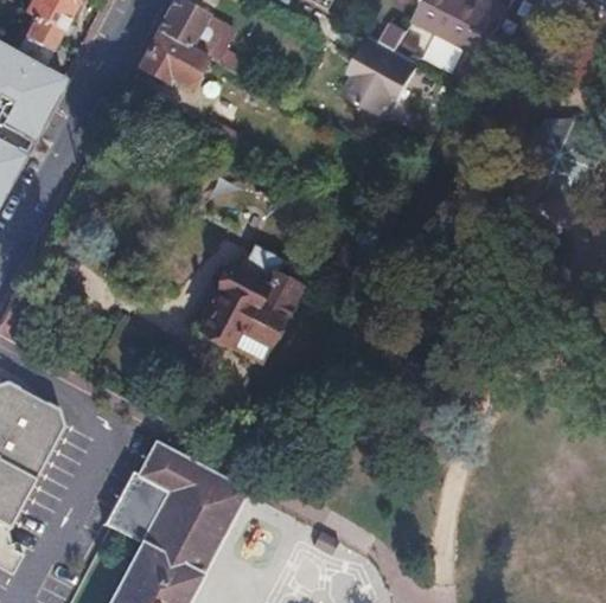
[(30,0),(24,11),(34,18),(17,49),(43,65),(77,0),(30,0)]
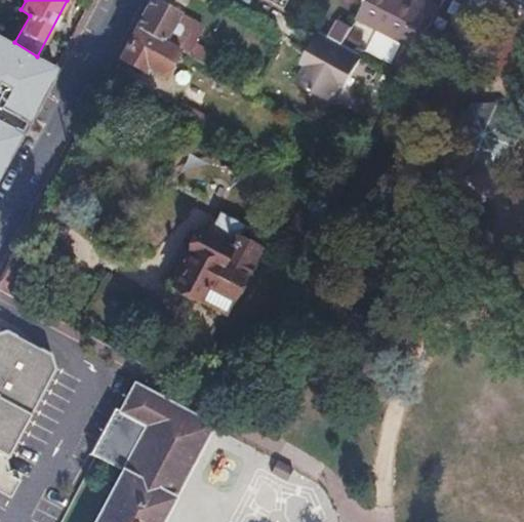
[(148,0),(133,27),(177,50),(176,51),(203,66),(209,54),(192,45),(201,28),(153,0),(148,0)]
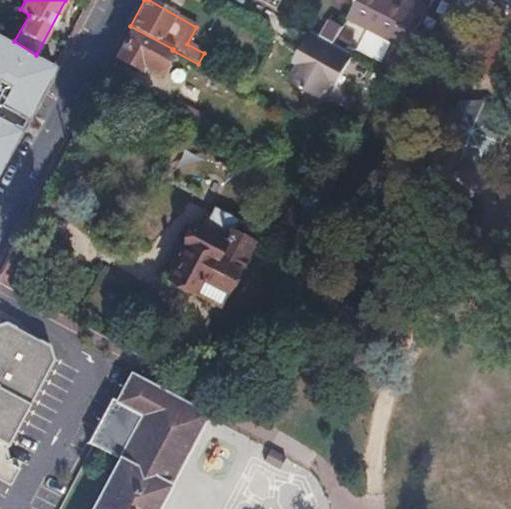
[(346,19),(353,4),(346,0),(338,0),(320,35),(333,42),(346,19)]
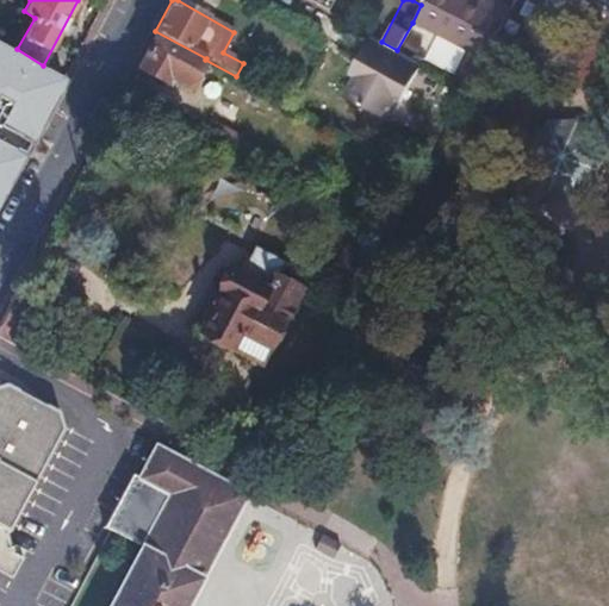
[(423,0),(421,5),(412,23),(482,60),(498,27),(504,18),(510,7),(497,0),(485,0),(485,1),(483,0),(423,0)]
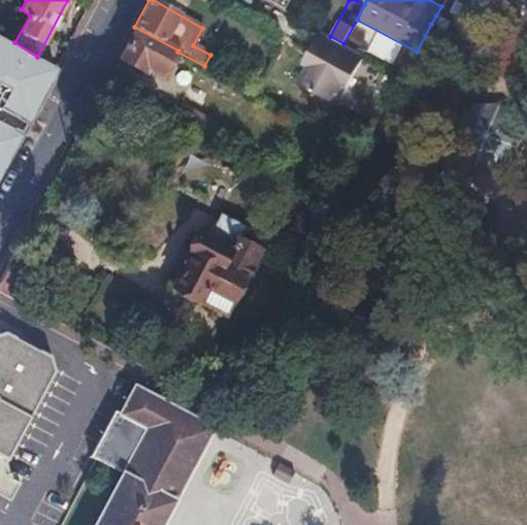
[(445,0),(441,6),(436,15),(458,28),(473,0),(445,0)]
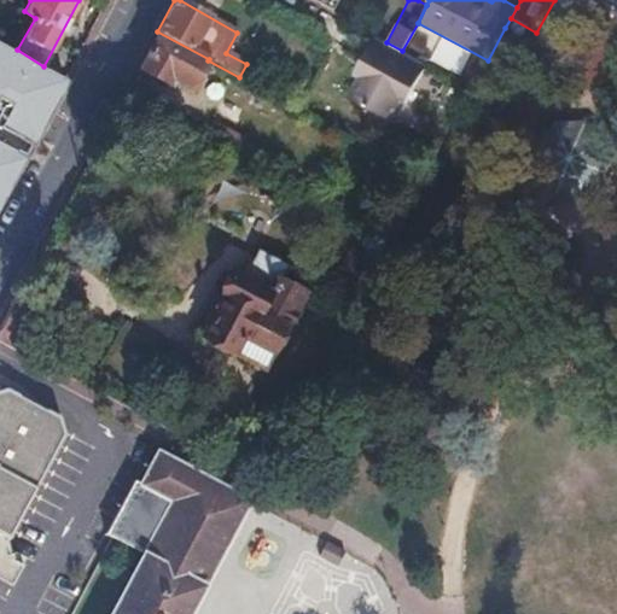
[(209,59),(157,31),(138,69),(166,85),(169,77),(192,89),(208,60),(209,59)]
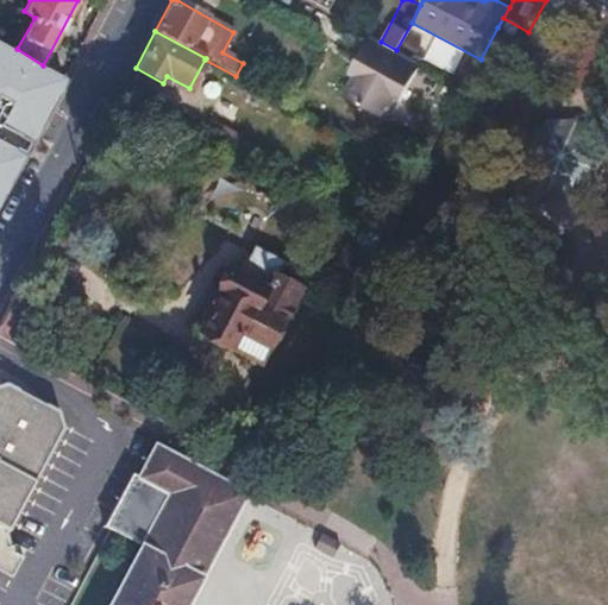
[(353,57),(359,61),(351,75),(342,93),(382,114),(392,96),(397,100),(419,62),(396,50),(381,42),(367,35),(353,57)]
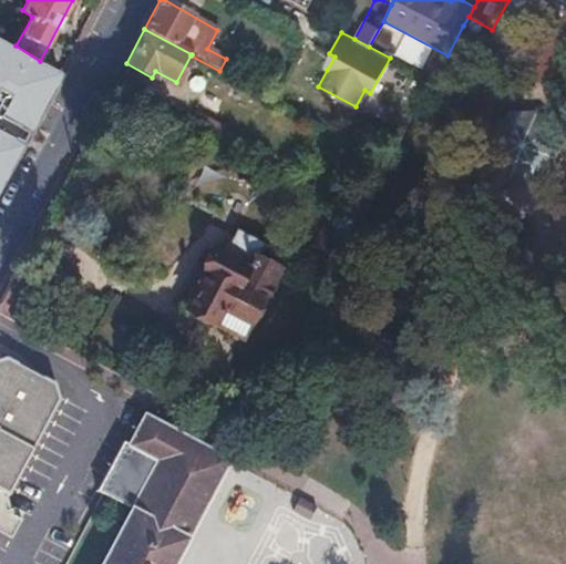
[(16,45),(0,36),(0,183),(59,71),(40,61),(16,45)]
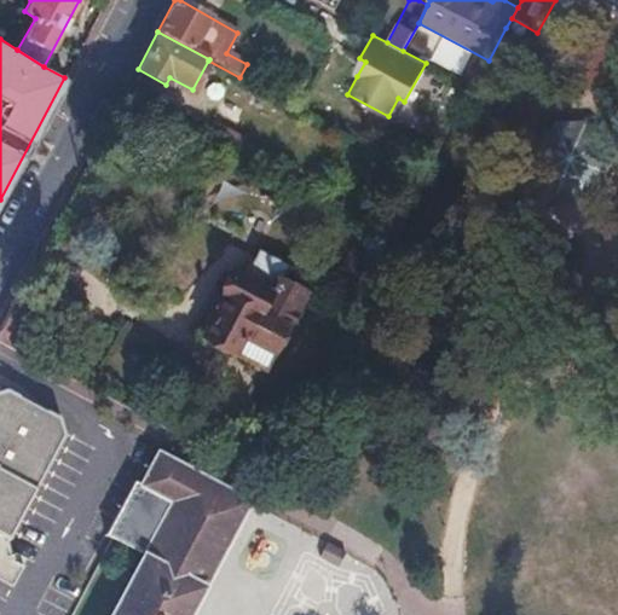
[(365,62),(359,58),(351,73),(357,76),(365,62)]
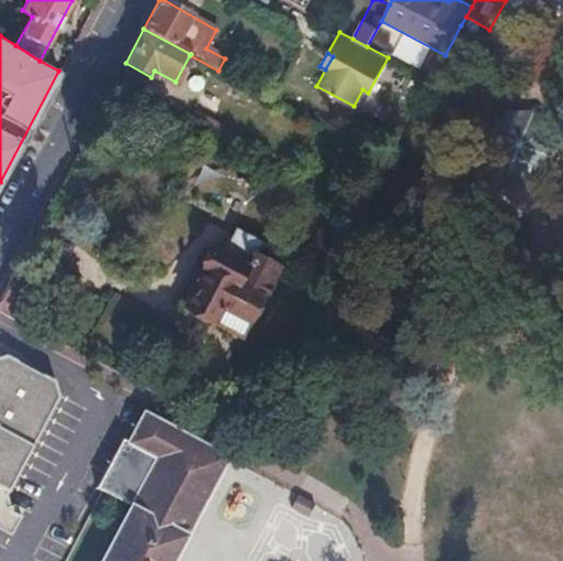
[(173,119),(148,106),(139,121),(164,135),(173,119)]
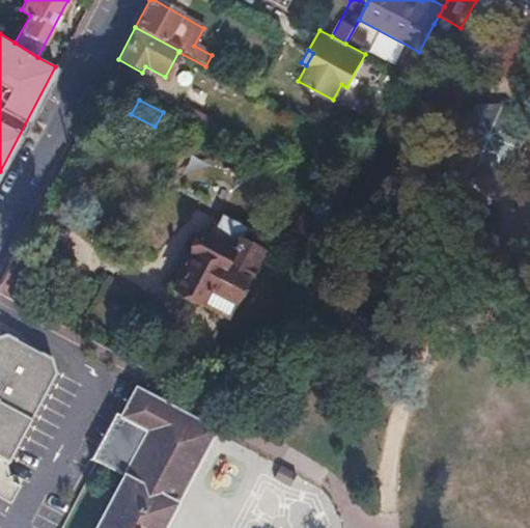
[(459,121),(459,145),(477,163),(502,163),(519,145),(519,120),(501,104),(476,104),(459,121)]
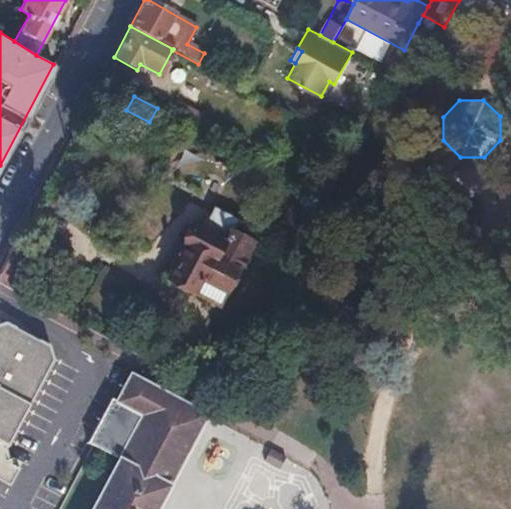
[(200,115),(174,101),(167,114),(193,128),(200,115)]
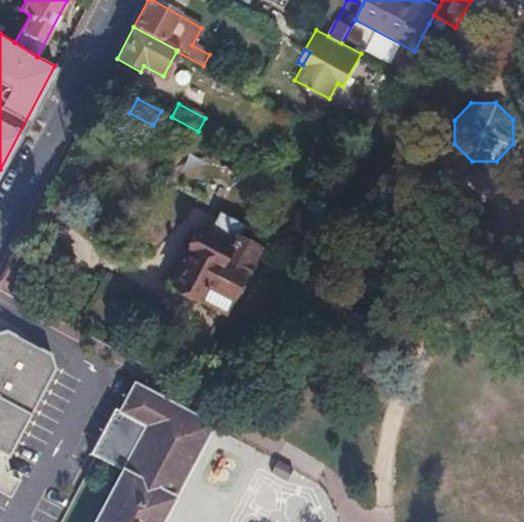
[(208,242),(196,236),(188,252),(191,254),(174,288),(201,302),(208,287),(233,299),(256,249),(235,238),(241,228),(220,217),(208,242)]
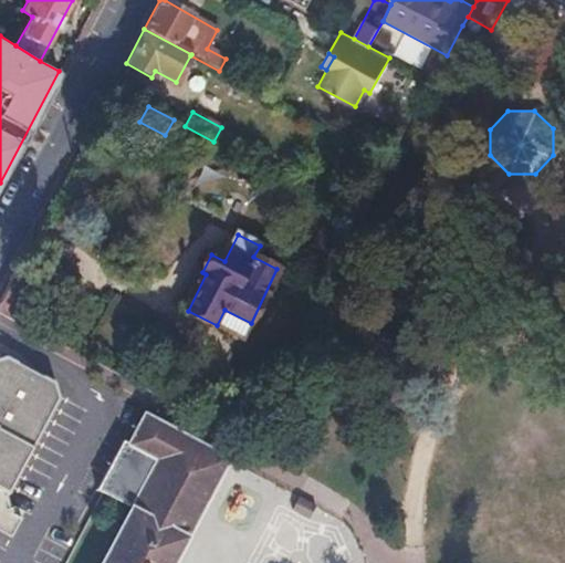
[(251,323),(225,310),(217,325),(243,337),(251,323)]
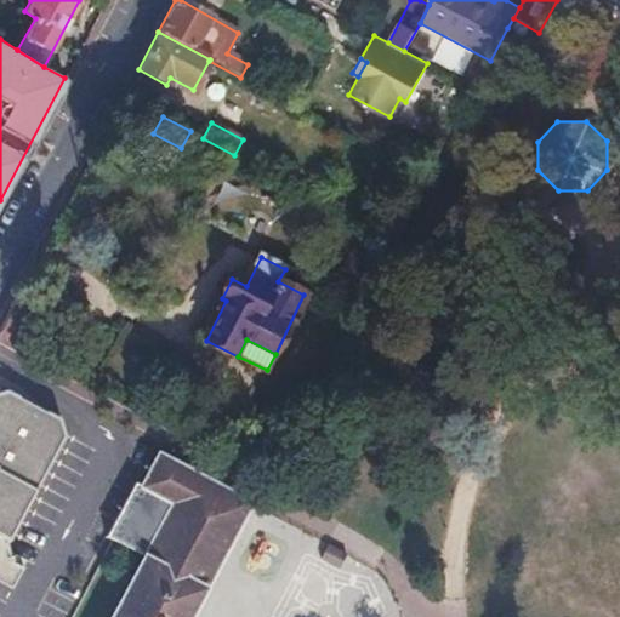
[(0,576),(15,583),(27,556),(9,538),(68,428),(62,411),(9,382),(0,384),(0,576)]
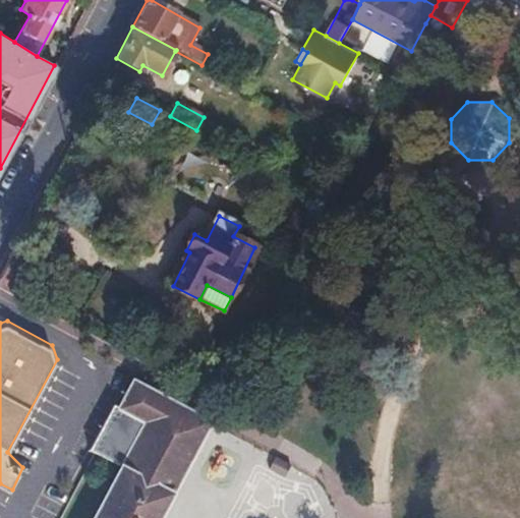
[(134,381),(119,409),(95,454),(120,468),(92,517),(157,517),(209,421),(134,381)]
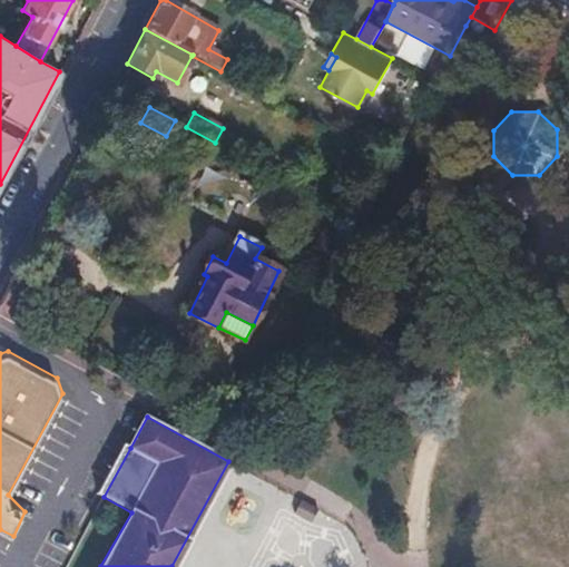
[(130,448),(125,445),(98,494),(104,497),(130,448)]
